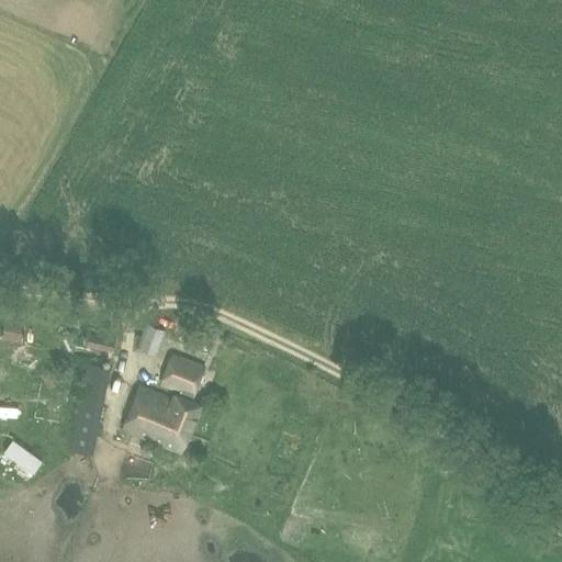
[(170,332),(143,323),(134,347),(158,355),(161,344),(166,345),(170,332)]
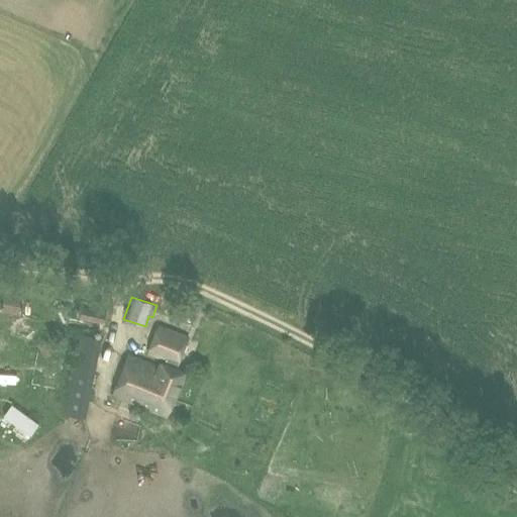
[(189,336),(158,324),(146,352),(161,358),(163,356),(179,362),(189,336)]
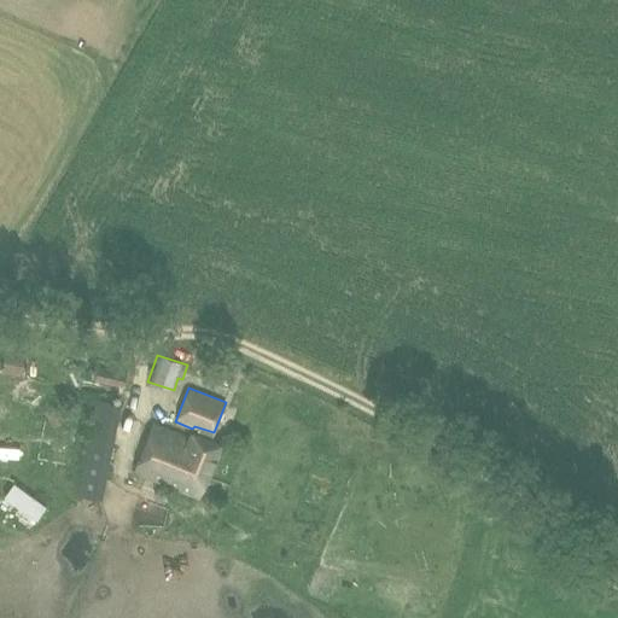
[(121,404),(95,400),(76,495),(103,499),(121,404)]
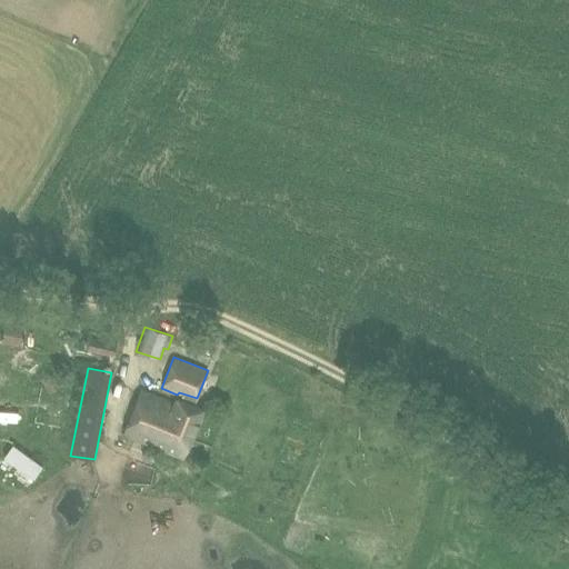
[(205,410),(178,400),(176,406),(142,391),(125,433),(185,459),(205,410)]
